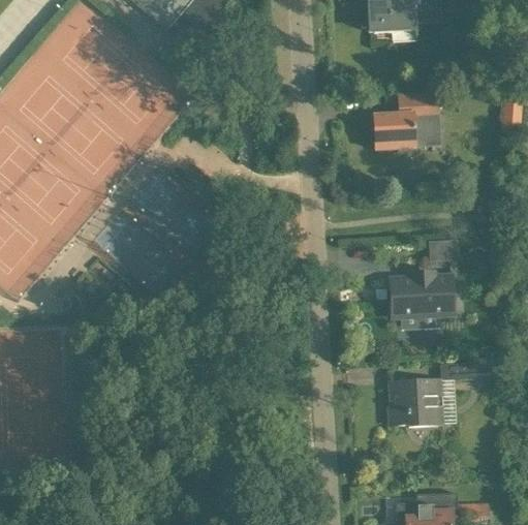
[(135,0),(166,27),(164,29),(188,49),(226,3),(222,0),(135,0)]
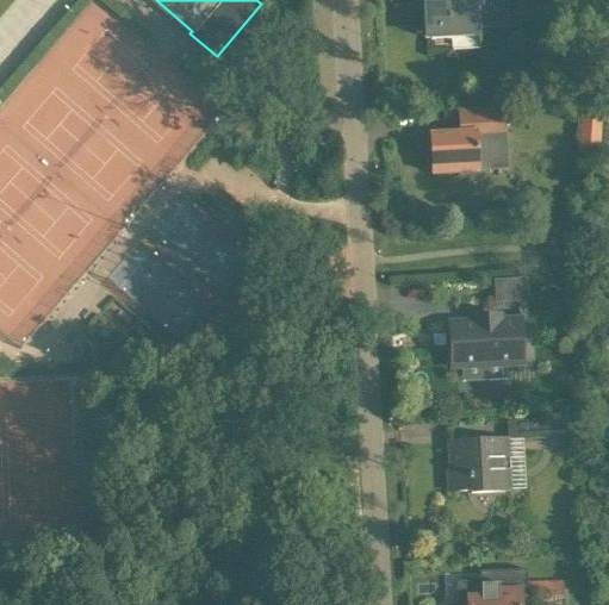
[(428,0),(430,37),(479,33),(479,25),(478,24),(507,23),(504,0),(428,0)]
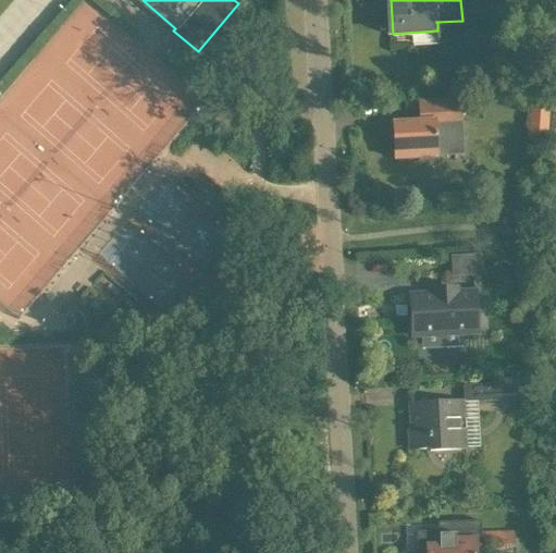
[(395,147),(419,146),(420,154),(436,152),(436,144),(462,143),(460,95),(419,97),(420,118),(393,120),(395,147)]
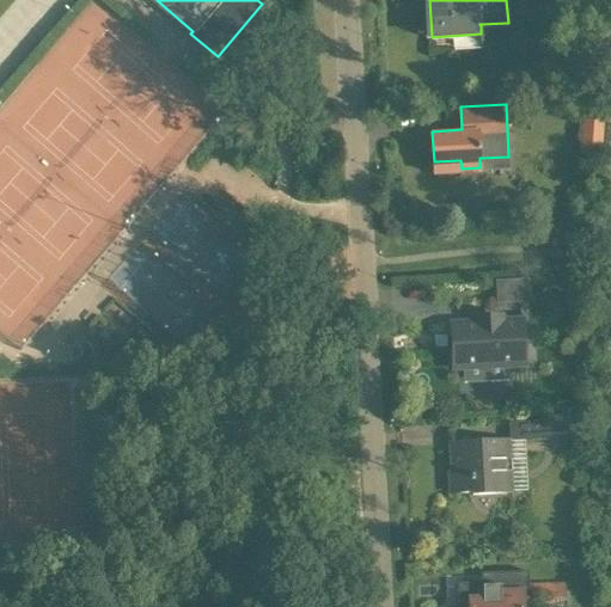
[(605,111),(584,110),(582,129),(604,130),(605,111)]
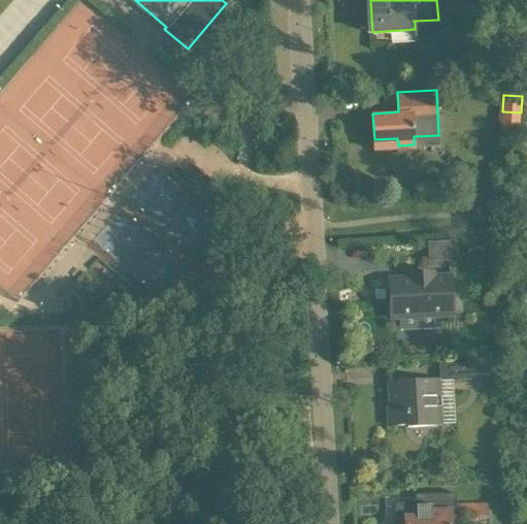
[(451,238),(433,239),(433,254),(452,253),(451,238)]
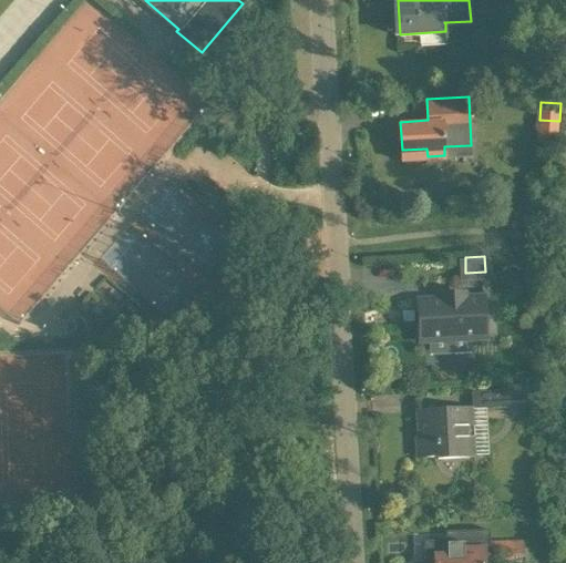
[(443,296),(419,298),(422,337),(483,334),(485,333),(483,294),(464,295),(463,292),(459,292),(442,293),(443,296)]
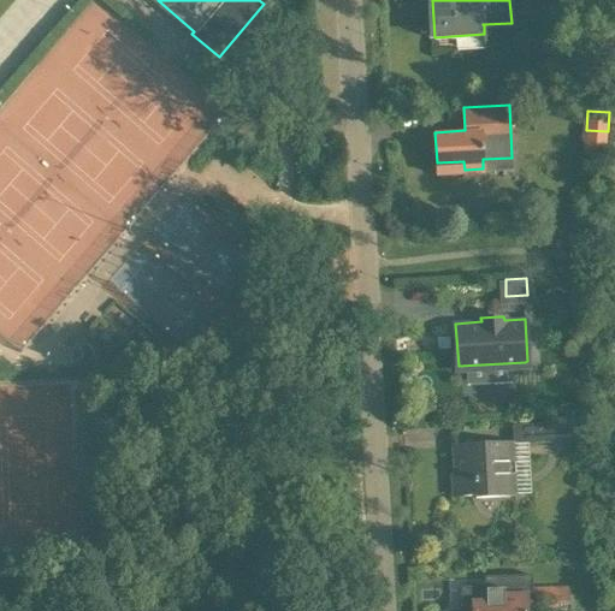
[(567,420),(513,422),(514,439),(514,442),(568,439),(567,420)]
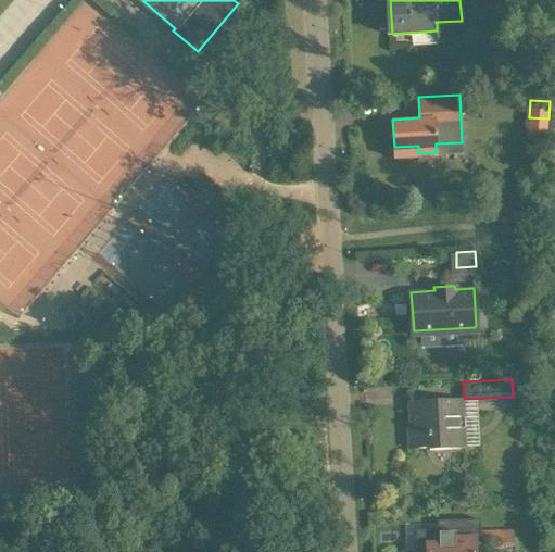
[(411,426),(407,426),(408,441),(411,441),(412,446),(430,444),(430,447),(466,444),(464,399),(464,397),(408,400),(411,426)]
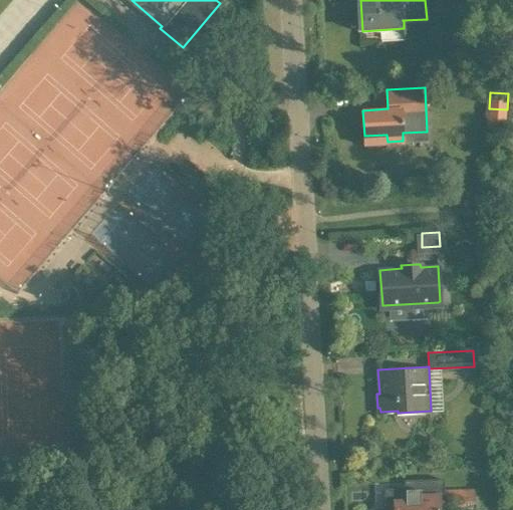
[(410,486),(383,487),(385,505),(395,505),(395,509),(438,509),(439,507),(458,506),(474,506),(474,488),(458,488),(444,488),(444,495),(423,495),(422,491),(410,491),(410,486)]
